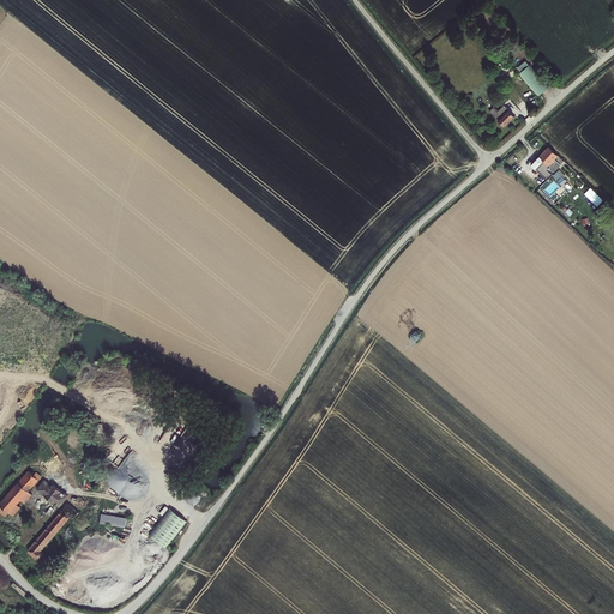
[(501,61),(494,68),(506,83),(515,76),(501,61)]
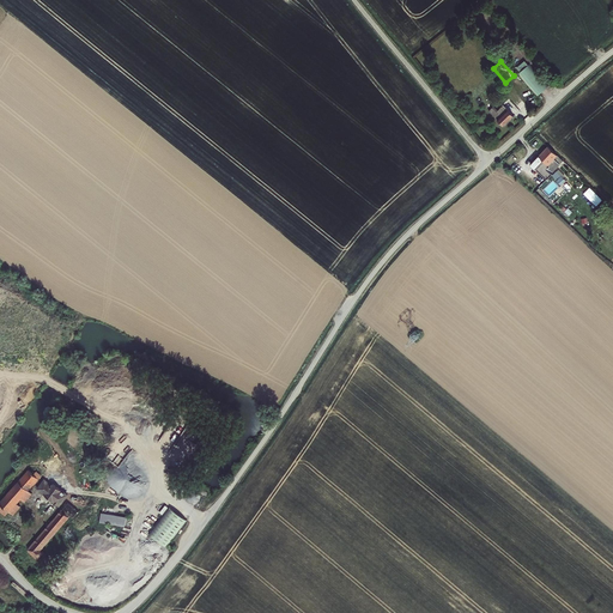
[(530,64),(517,74),(536,96),(550,85),(530,64)]
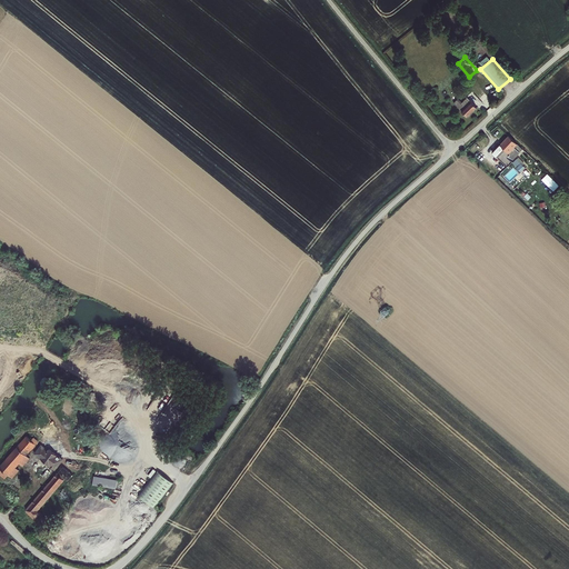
[(456,98),(452,101),(467,116),(476,107),(467,97),(460,103),(456,98)]
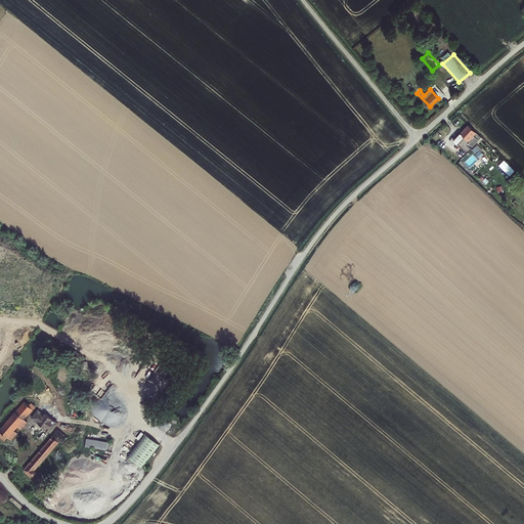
[(481,139),(468,126),(452,141),(467,155),(471,149),(475,145),(481,139)]
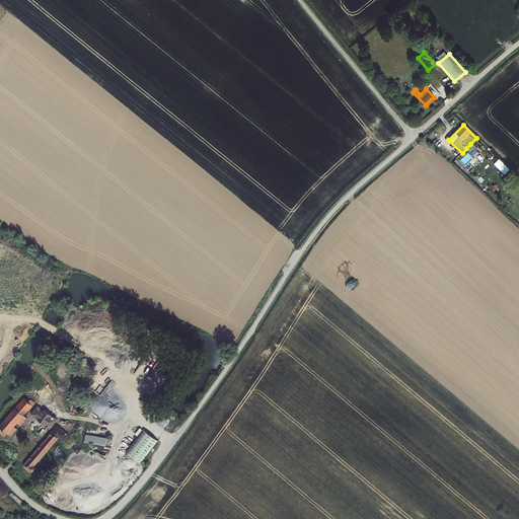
[(479,153),(470,144),(466,148),(469,151),(475,157),(479,153)]
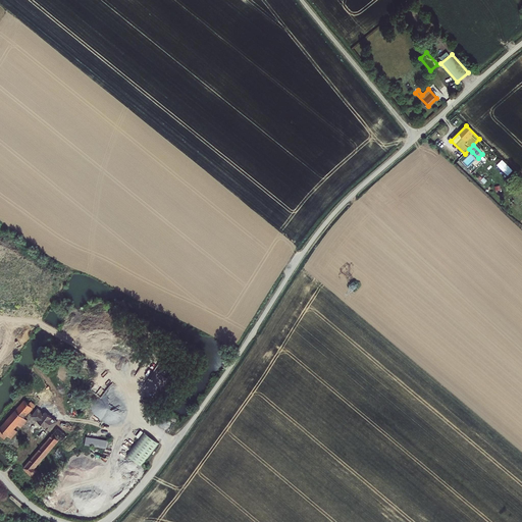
[(30,402),(24,398),(19,404),(0,425),(0,431),(5,436),(8,432),(11,435),(18,428),(15,425),(18,421),(21,424),(28,417),(24,414),(36,403),(32,399),(30,402)]
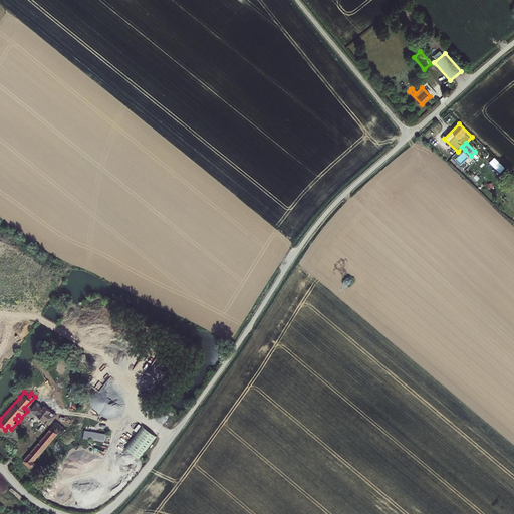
[(38,401),(32,407),(50,422),(57,413),(44,402),(42,404),(38,401)]
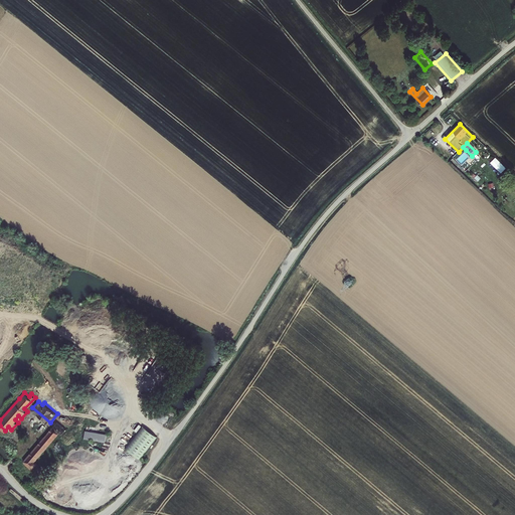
[(40,474),(73,434),(58,420),(23,459),(40,474)]
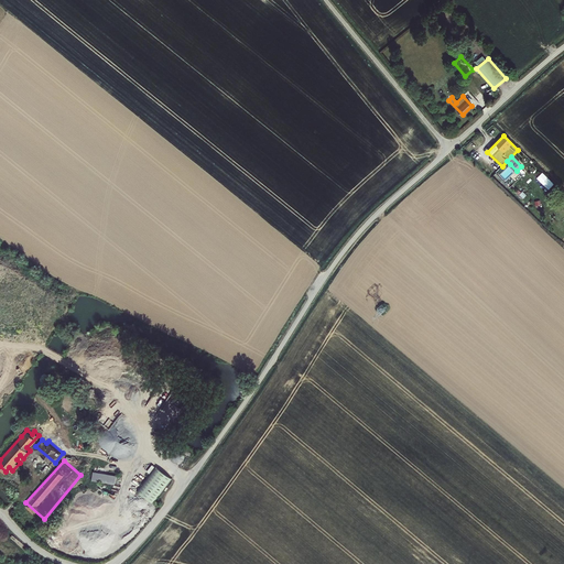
[(134,490),(145,500),(165,476),(154,467),(134,490)]
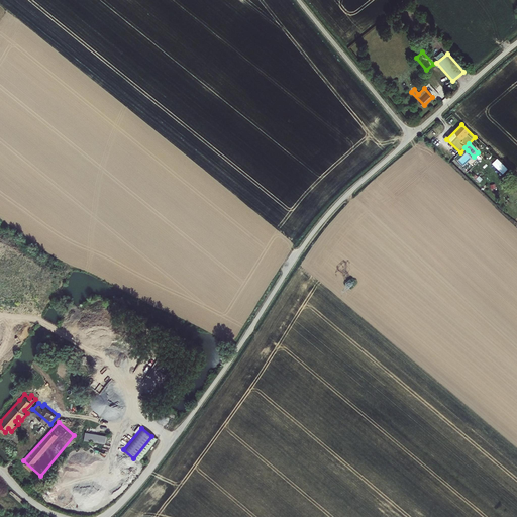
[(106,444),(107,436),(85,433),(84,441),(106,444)]
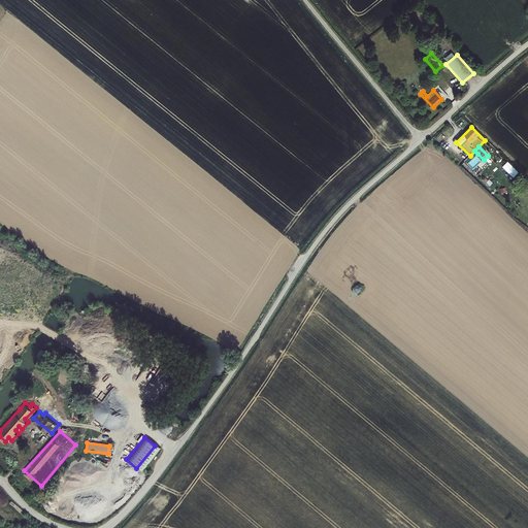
[(160,450),(155,446),(136,468),(141,471),(160,450)]
